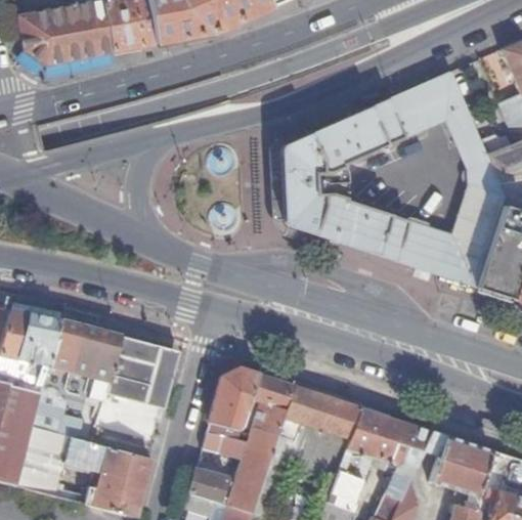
[(81,0),(19,10),(26,46),(46,61),(115,49),(106,0),(81,0)]
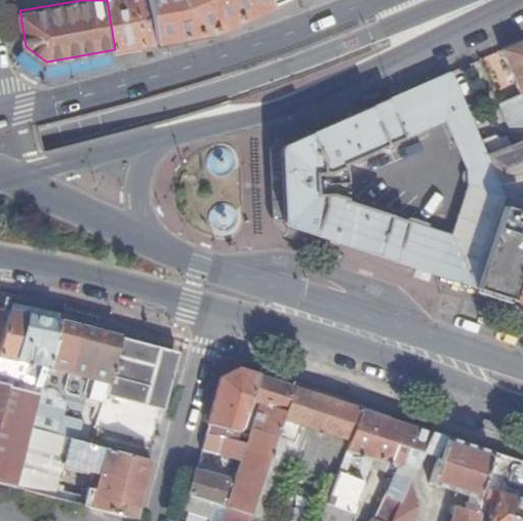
[(107,0),(115,49),(158,41),(149,0),(107,0)]
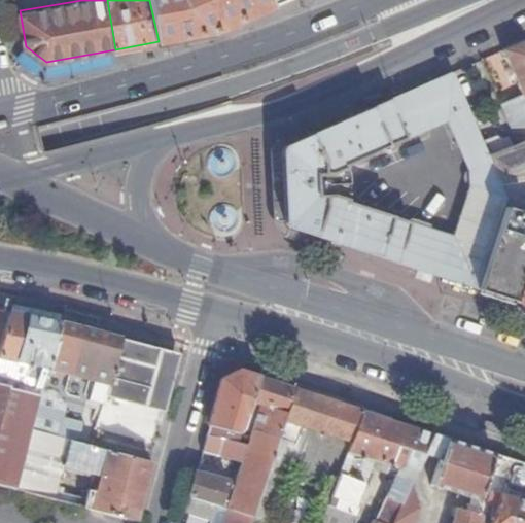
[(149,0),(159,41),(215,30),(275,4),(273,0),(149,0)]
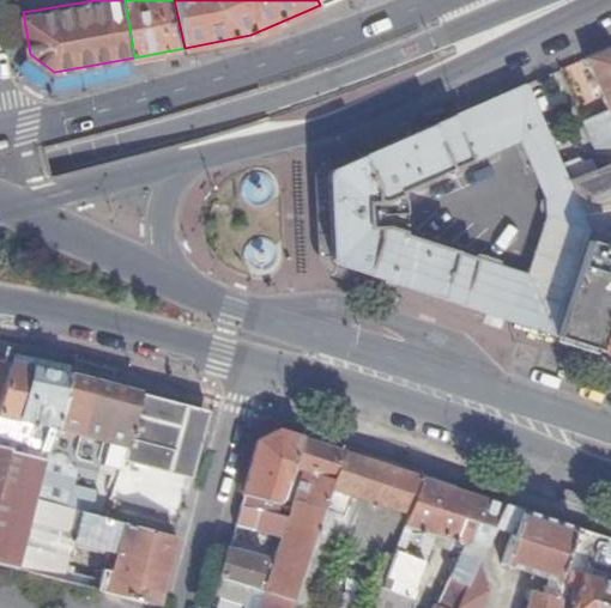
[(610,44),(588,55),(610,103),(610,109),(600,115),(587,120),(597,145),(610,144),(610,44)]
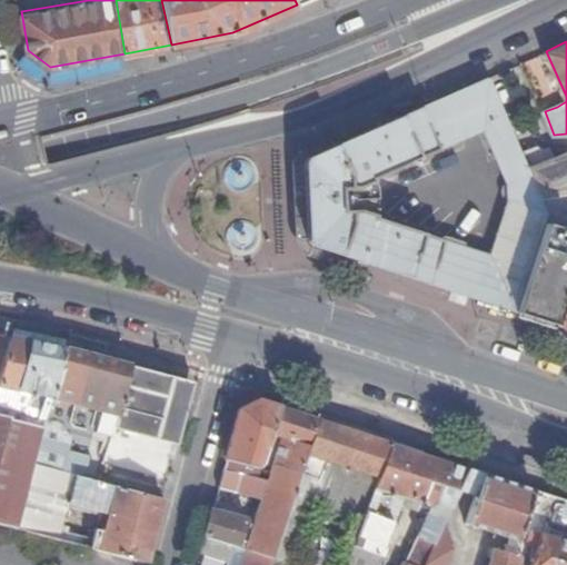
[(344,251),(360,257),(364,249),(374,253),(370,260),(518,308),(548,209),(543,195),(529,166),(525,156),(490,76),(337,141),(306,156),(304,159),(306,199),(308,238),(311,241),(344,251)]
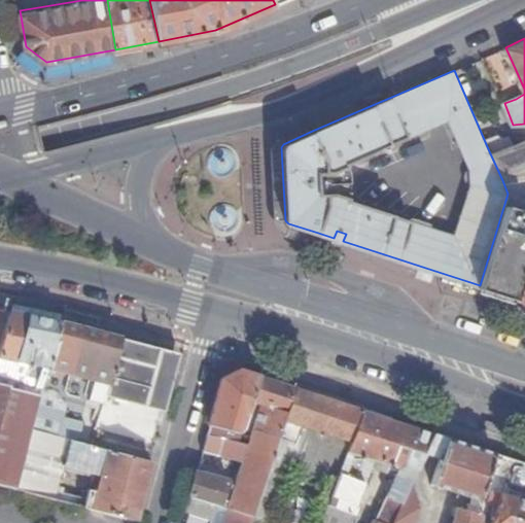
[(486,144),(490,153),(515,143),(511,134),(486,144)]
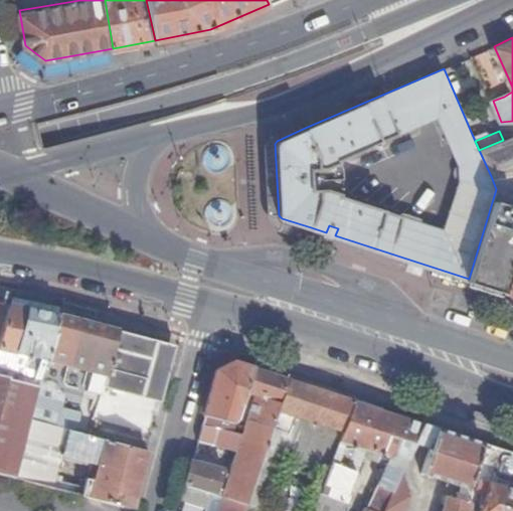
[(479,150),(491,176),(512,172),(512,136),(503,140),(479,150)]
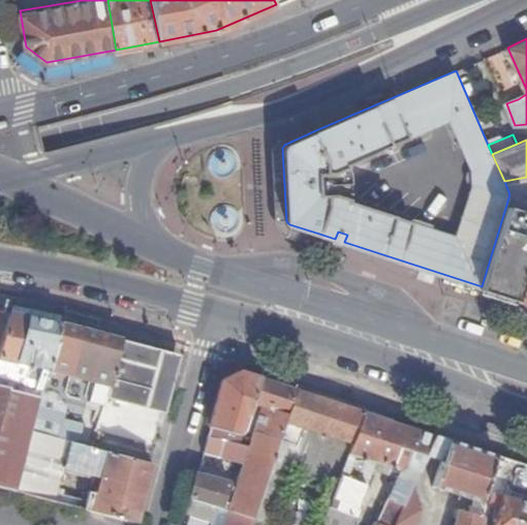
[(482,286),(526,300),(526,177),(504,181),(509,194),(482,286)]
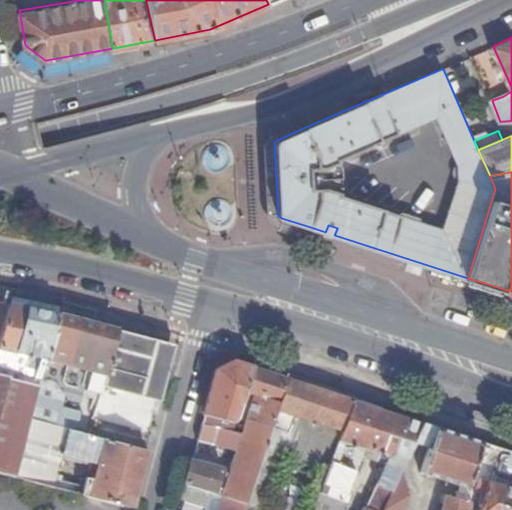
[(325,232),(334,235),(337,228),(328,225),(325,232)]
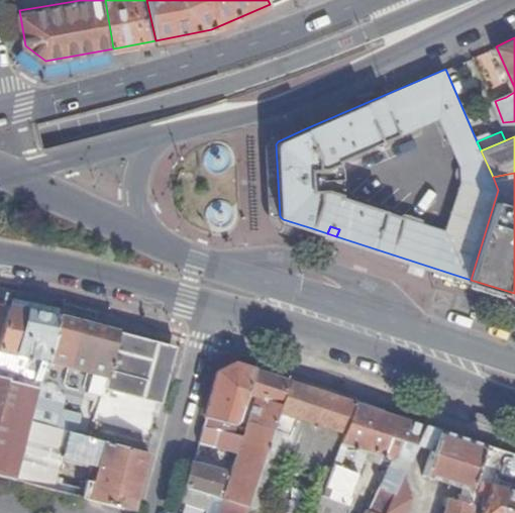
[(17,291),(13,304),(61,314),(64,301),(17,291)]
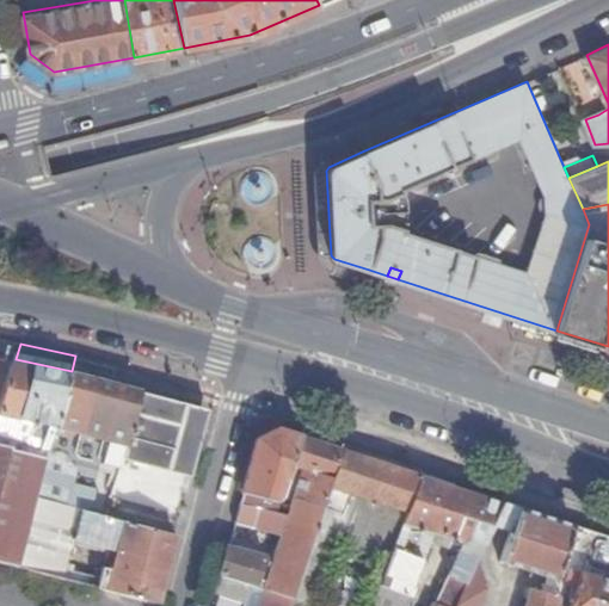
[(79,356),(75,372),(115,382),(118,366),(79,356)]
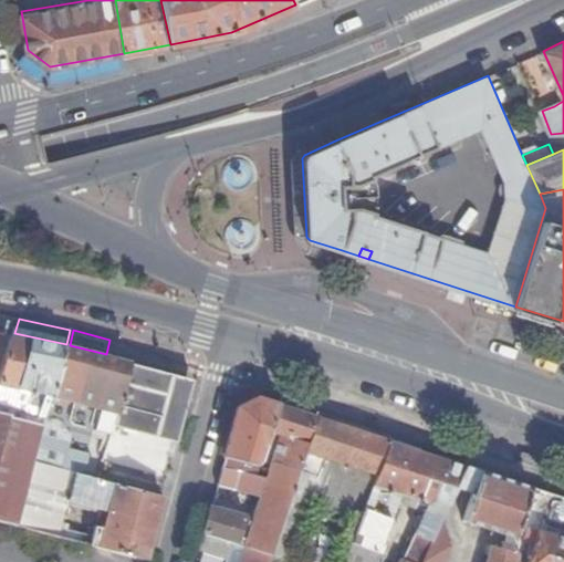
[(0,388),(0,519),(21,524),(37,459),(66,344),(14,333),(0,388)]
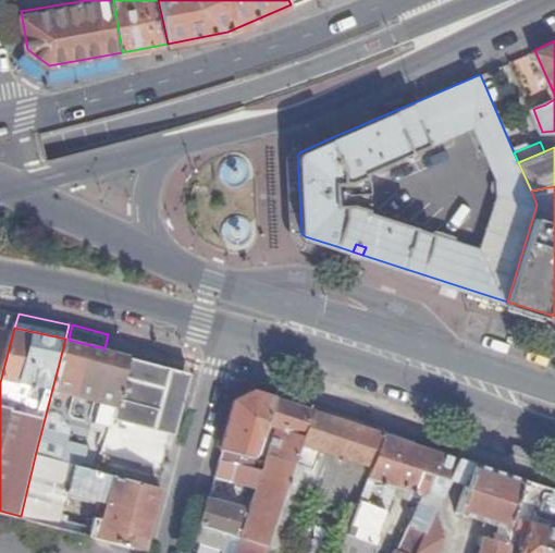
[(69,340),(65,339),(36,452),(76,463),(85,465),(89,445),(69,439),(70,434),(101,444),(108,429),(109,430),(112,420),(130,355),(105,348),(69,340)]
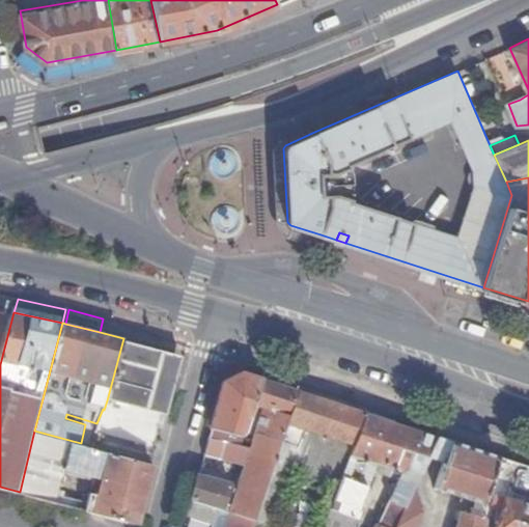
[(168,351),(123,338),(107,400),(167,417),(181,368),(168,351)]
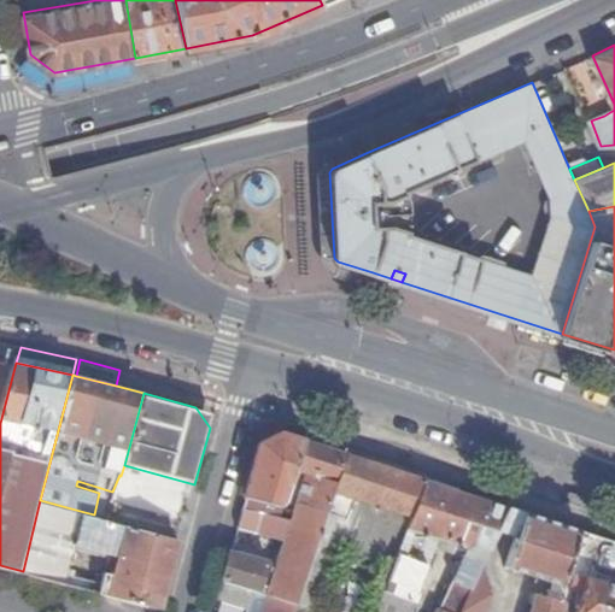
[(214,412),(195,407),(210,428),(214,412)]
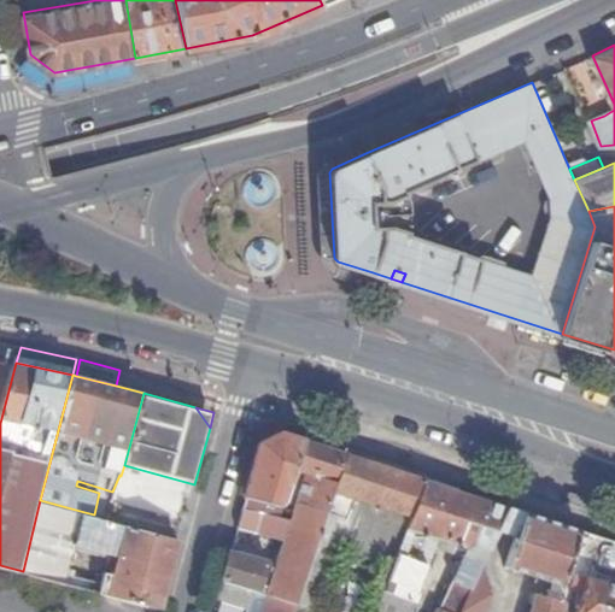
[(296,471),(305,439),(283,433),(262,443),(246,502),(263,507),(265,501),(279,507),(286,505),(297,472),(296,471)]
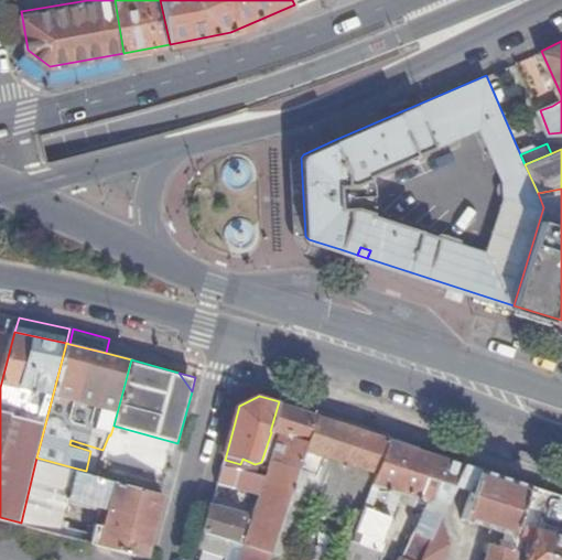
[(315,415),(279,401),(270,431),(271,432),(280,434),(272,461),(299,467),(315,415)]
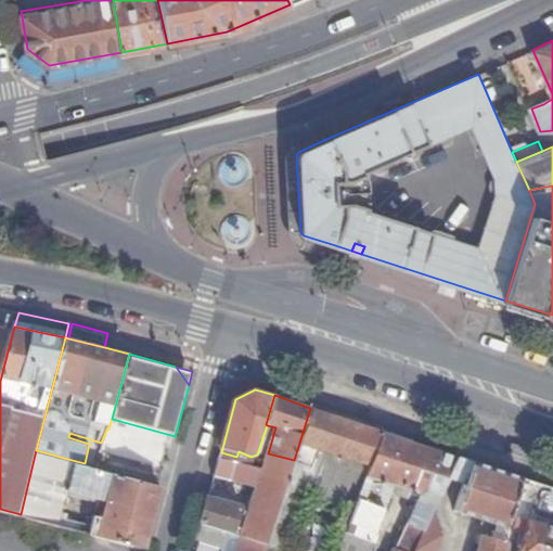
[(385,432),(310,408),(294,460),(268,543),(288,549),(305,491),(355,510),(385,432)]
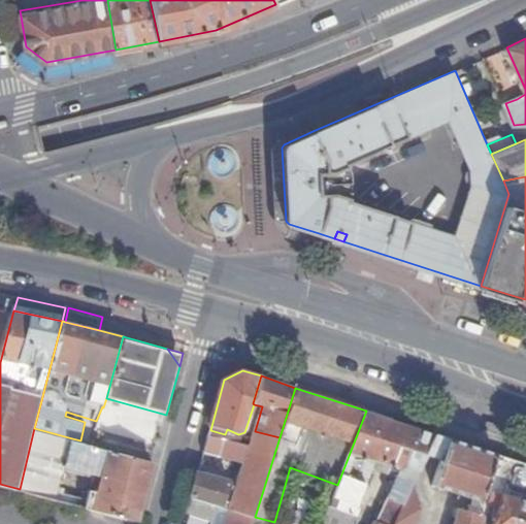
[(435,433),(366,411),(337,485),(323,523),(353,523),(359,511),(356,510),(365,486),(368,487),(376,464),(390,468),(388,473),(396,476),(377,518),(381,520),(389,523),(394,523),(409,490),(427,453),(435,433)]
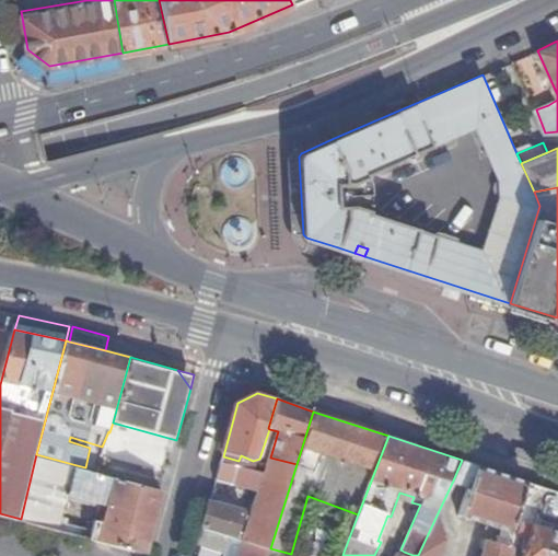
[(36,454),(21,519),(58,530),(61,520),(69,491),(77,465),(36,454)]
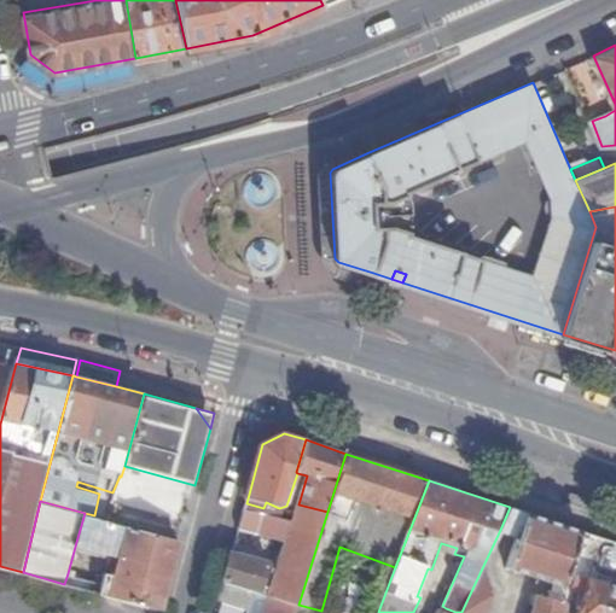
[(327,512),(298,505),(294,517),(292,521),(245,508),(239,530),(285,543),(269,596),(273,596),(298,605),(327,512)]
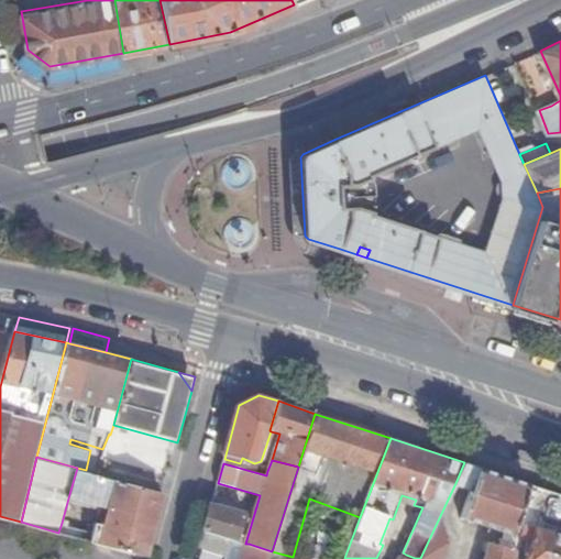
[(529,483),(464,462),(455,483),(471,489),(462,516),(506,530),(502,545),(492,541),(485,558),(509,558),(517,534),(513,533),(529,483)]
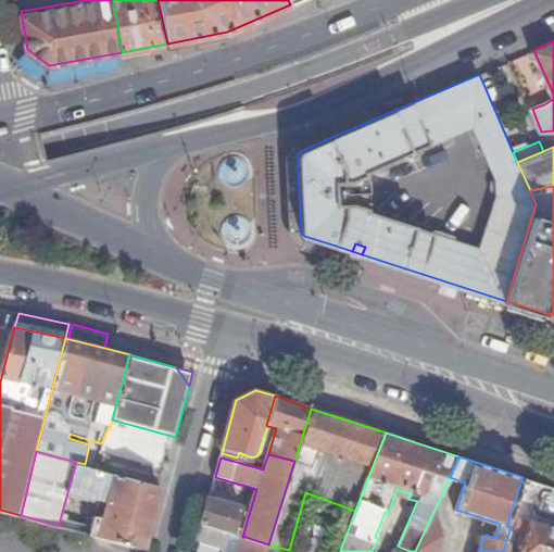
[(85,464),(76,462),(68,488),(101,498),(97,515),(105,518),(117,474),(99,468),(85,464)]
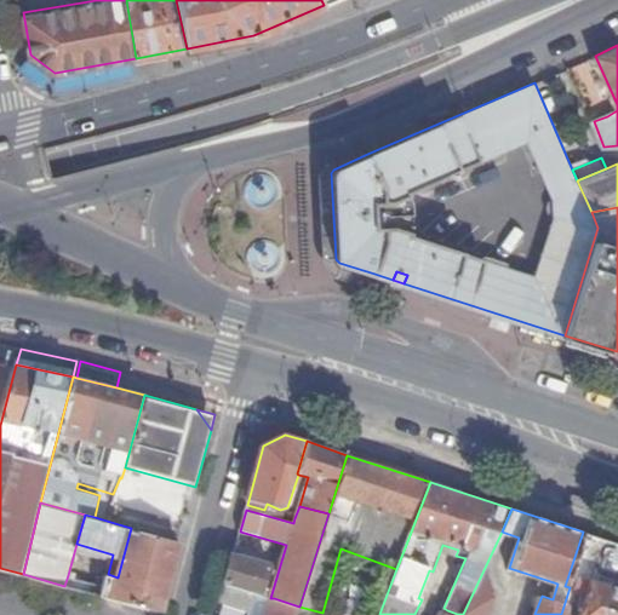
[(68,575),(64,586),(161,611),(181,541),(131,528),(118,578),(108,574),(106,585),(68,575)]
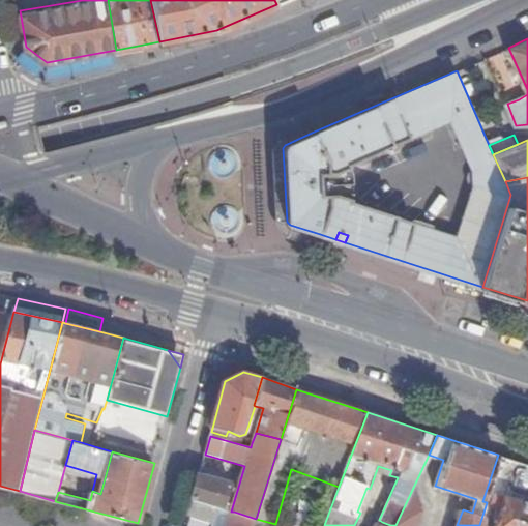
[(527,464),(500,456),(487,502),(479,525),(527,525),(527,464)]
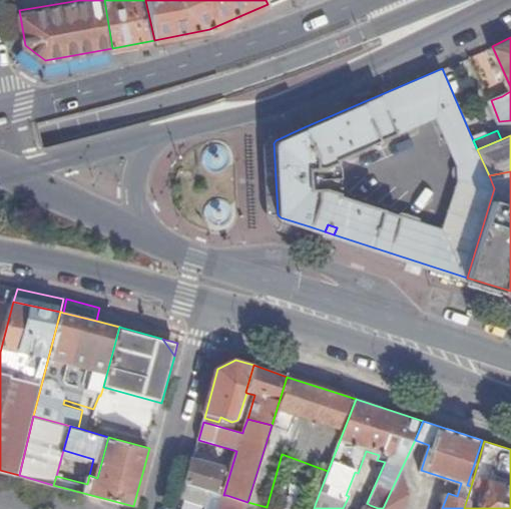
[(223,469),(192,459),(186,483),(212,491),(216,492),(223,469)]
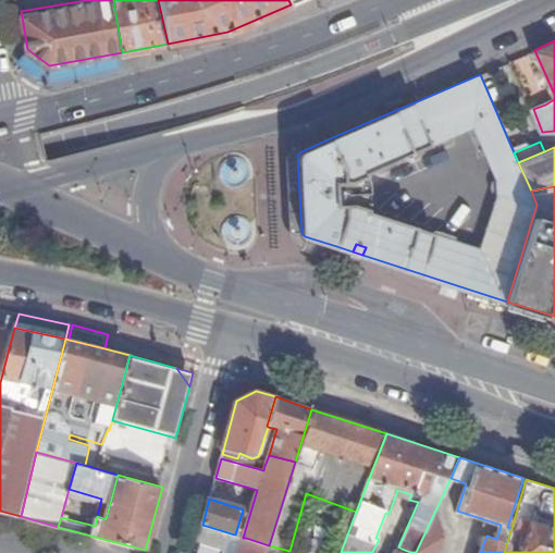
[(440,521),(432,517),(416,552),(435,552),(441,542),(439,539),(442,531),(436,528),(440,521)]
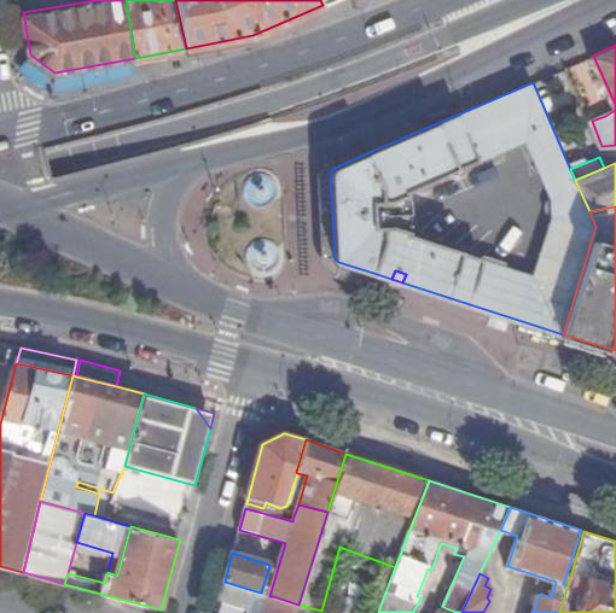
[(225,582),(220,601),(249,609),(256,591),(225,582)]
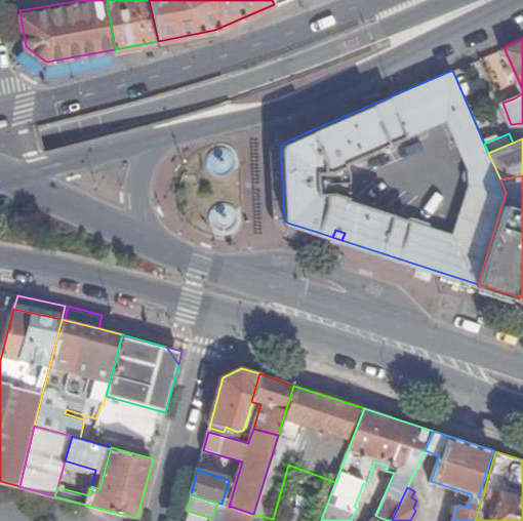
[(250,520),(253,514),(232,507),(227,520),(250,520)]
